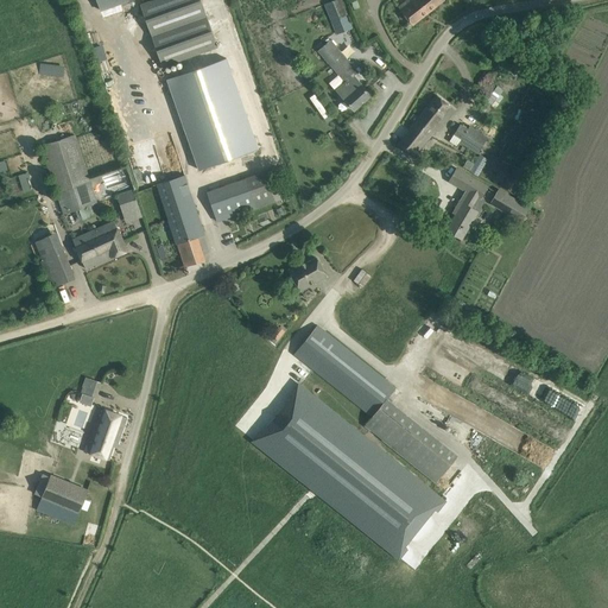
[(96,0),(100,11),(128,0),(96,0)]
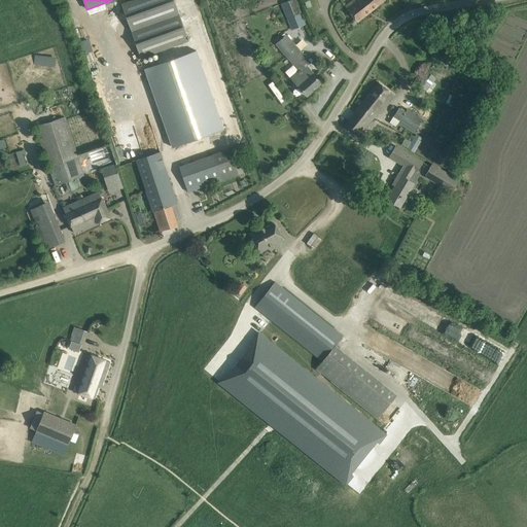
[(174,0),(132,0),(123,3),(141,58),(188,41),(174,0)]
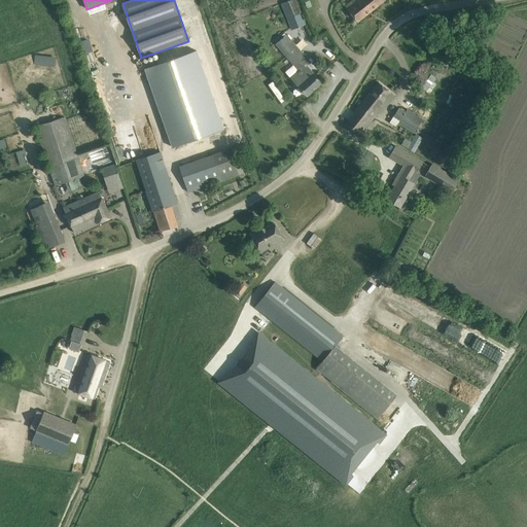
[(301,13),(294,0),(290,0),(281,4),(287,19),(301,13)]
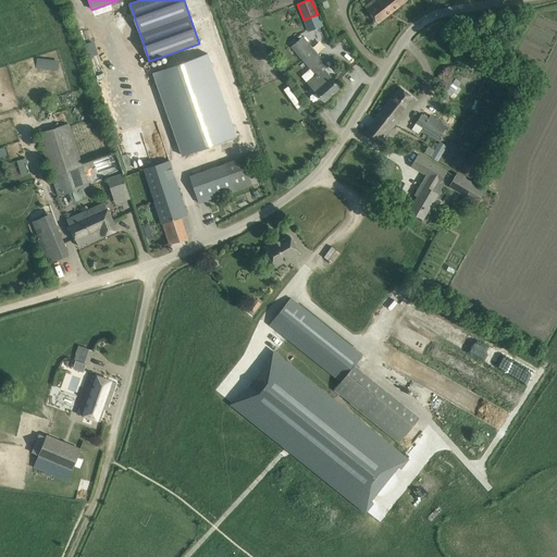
[(406,0),(373,0),(366,7),(379,23),(406,0)]
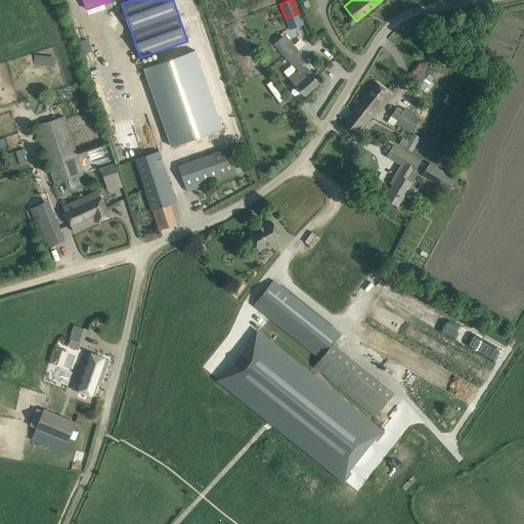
[(304,34),(296,34),(297,46),(305,45),(304,34)]
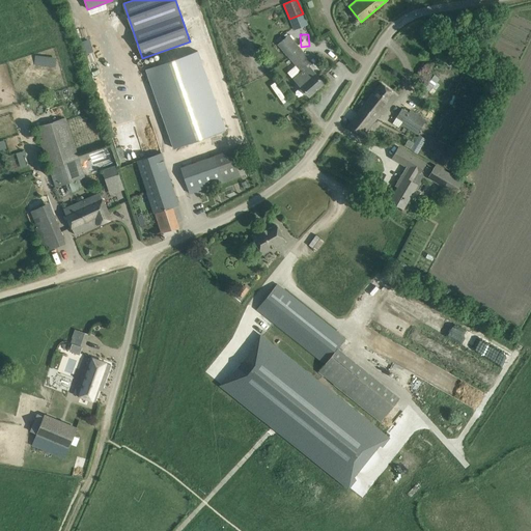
[(313,62),(306,55),(288,35),(278,44),(302,72),(295,78),(302,86),(301,86),(309,95),(324,83),(308,66),(313,62)]
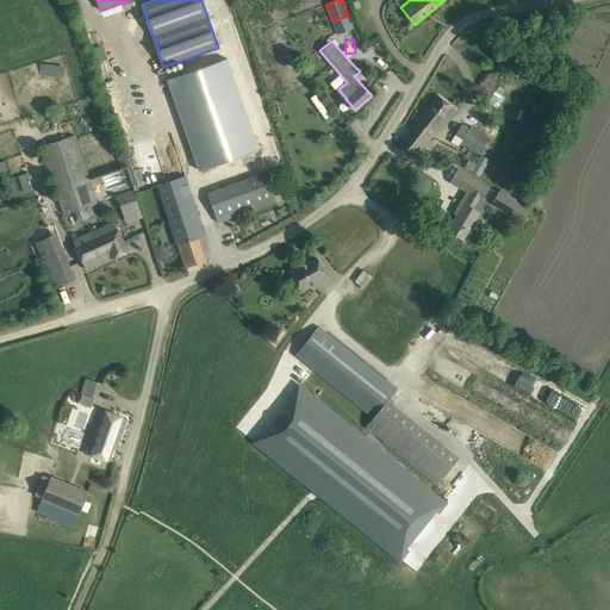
[(201,176),(260,156),(229,67),(170,87),(201,176)]
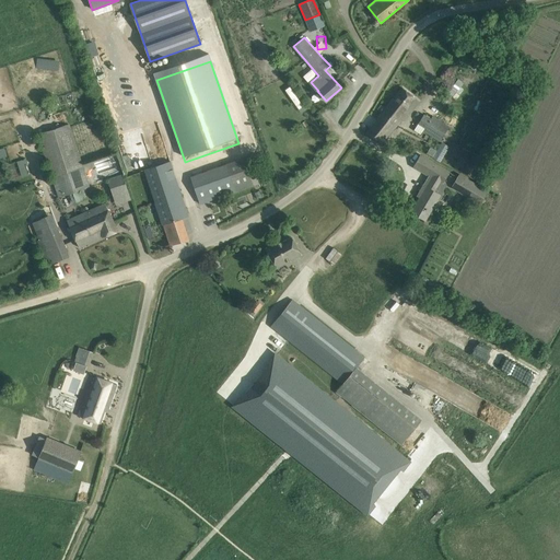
[(290,86),(284,90),(299,108),(303,105),(290,86)]
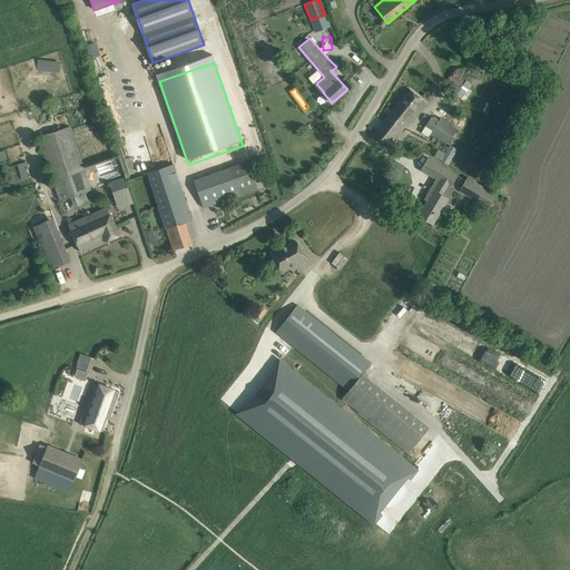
[(406,128),(426,102),(410,89),(373,136),(387,147),(405,127),(406,128)]
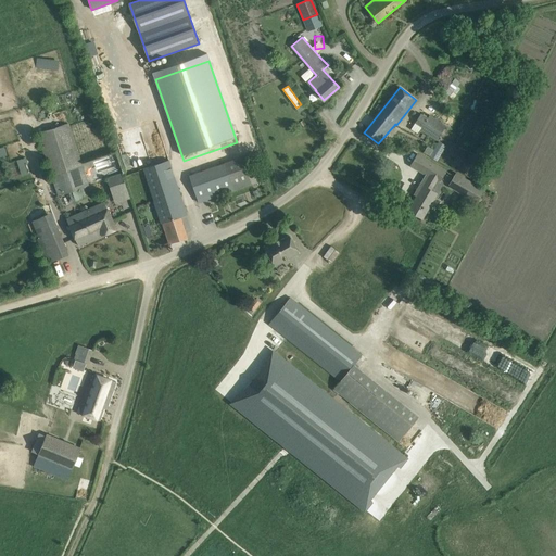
[(421,127),(420,129),(437,140),(446,126),(429,115),(428,117),(421,114),(415,123),(421,127)]
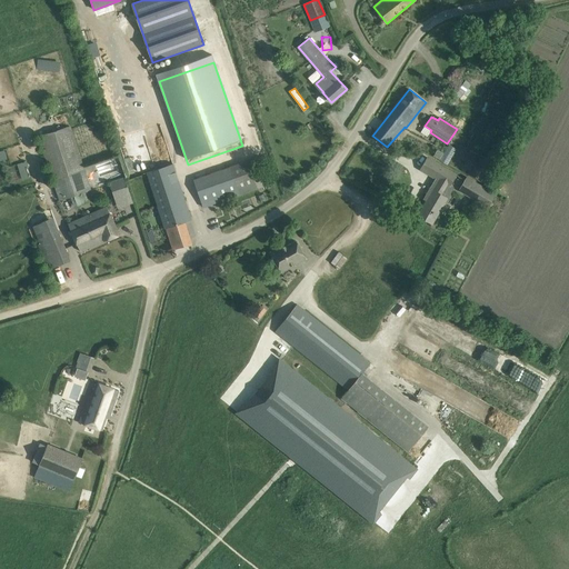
[(91,190),(70,127),(39,137),(60,200),(91,190)]
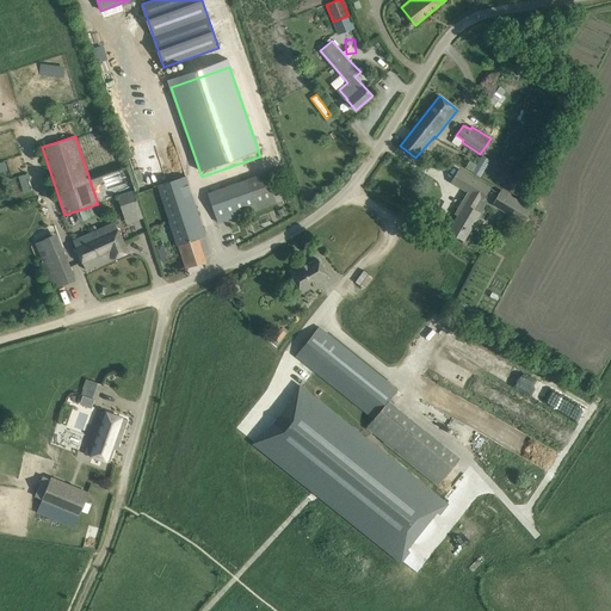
[(476,167),(480,168),(483,171),(489,160),(482,155),(476,167)]
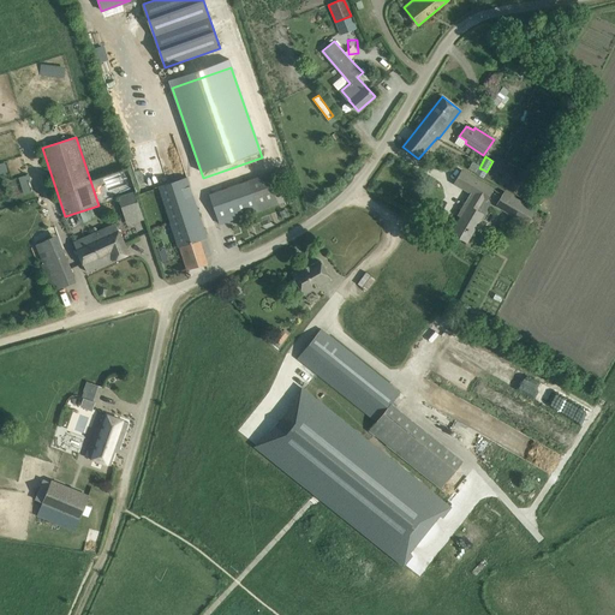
[(461,216),(452,233),(461,239),(467,242),(475,230),(481,220),(483,214),(490,204),(485,201),(493,189),(472,177),(463,171),(454,183),(471,192),(477,196),(470,206),(469,204),(461,216)]
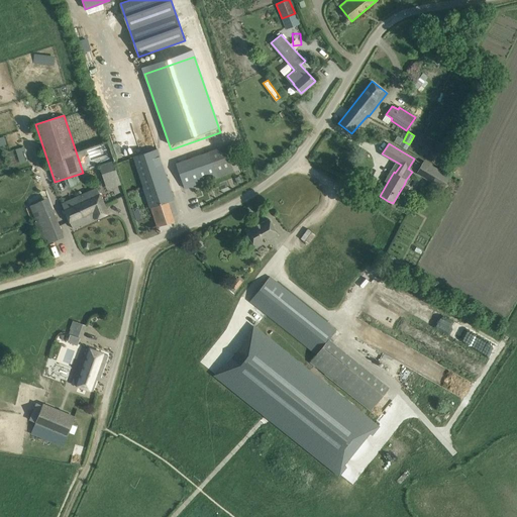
[(0,157),(3,169),(27,161),(23,145),(8,150),(6,144),(0,145),(0,157)]
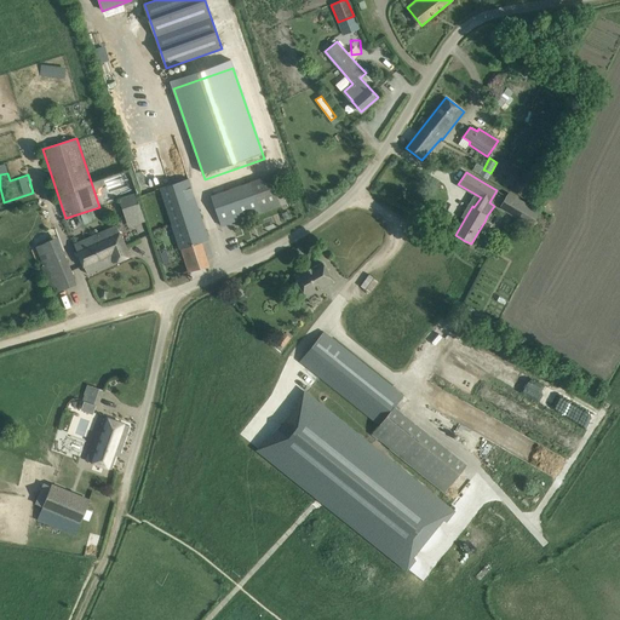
[(281,205),(270,174),(211,195),(222,225),(281,205)]
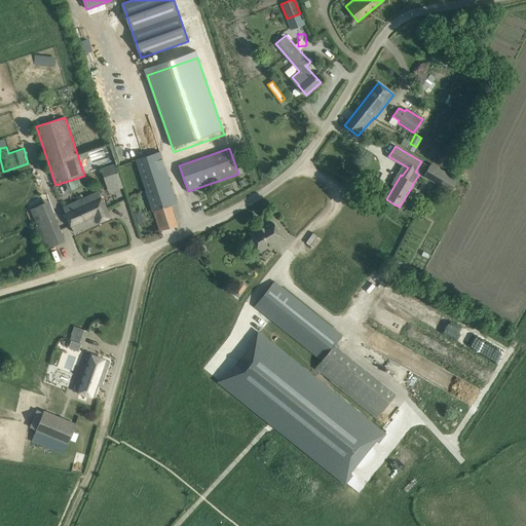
[(160,151),(136,159),(152,211),(154,211),(160,230),(177,224),(171,205),(177,203),(160,151)]
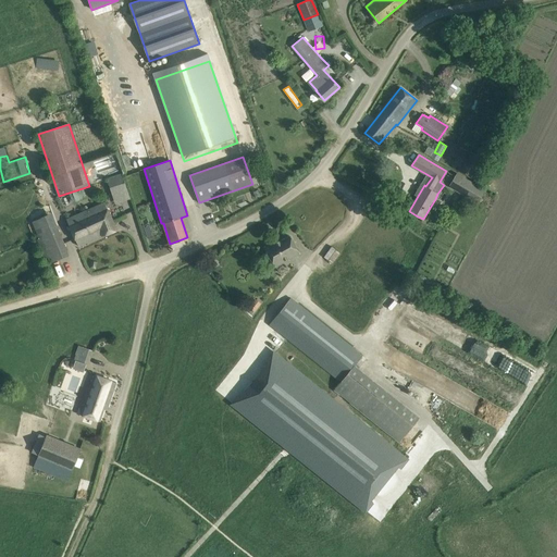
[(121,173),(106,178),(110,190),(125,185),(121,173)]
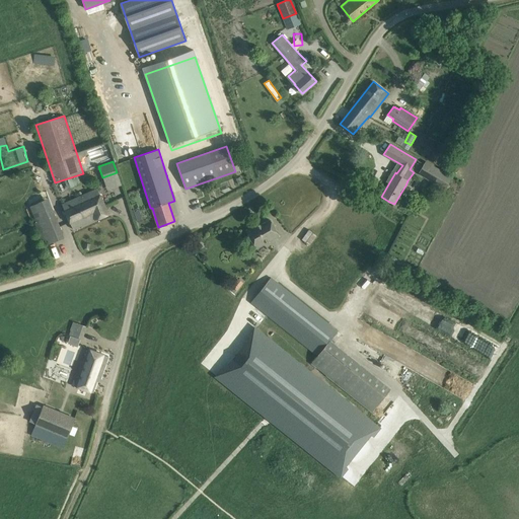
[(432,164),(424,177),(439,187),(447,173),(432,164)]
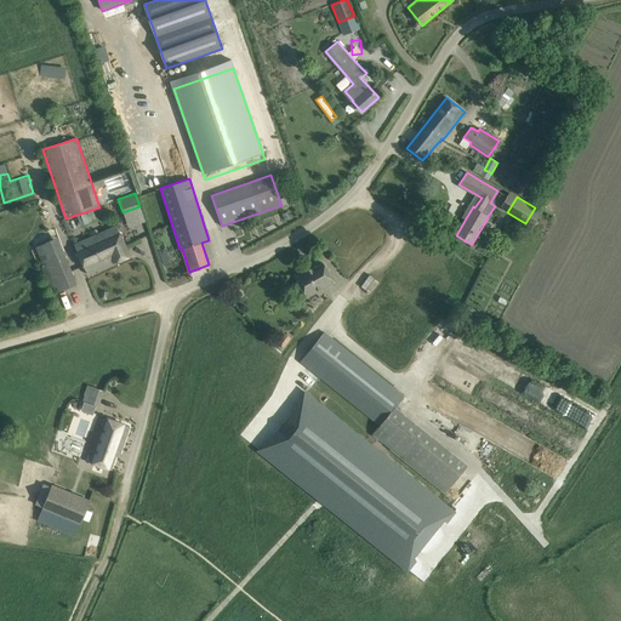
[(115,224),(101,232),(90,238),(89,237),(78,241),(74,244),(83,263),(89,274),(130,255),(125,244),(115,224)]
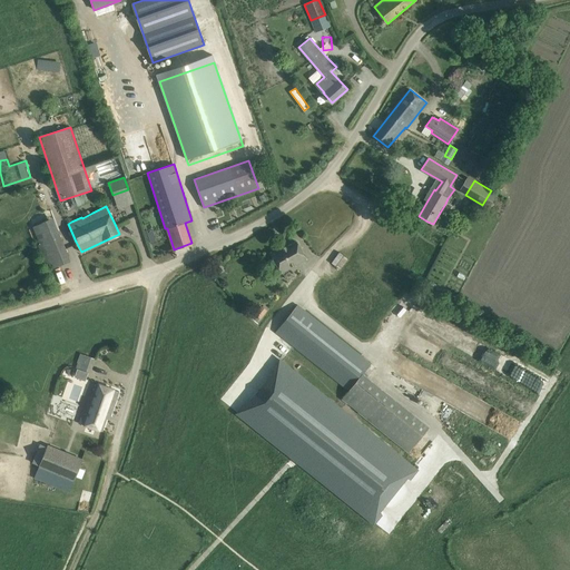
[(48,269),(52,268),(70,261),(66,251),(52,218),(32,226),(40,244),(38,245),(45,259),(48,269)]
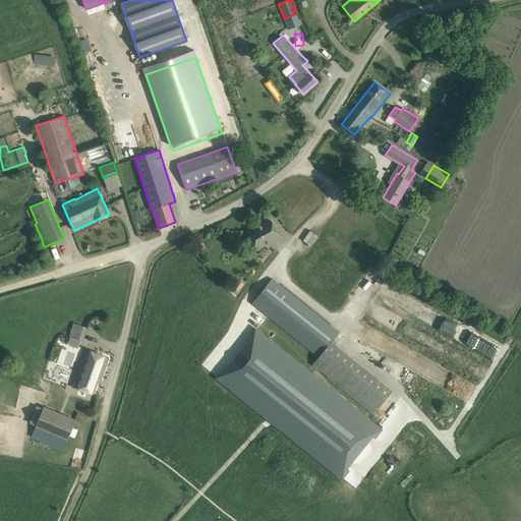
[(247,231),(256,247),(264,243),(265,245),(280,236),(271,221),(259,227),(258,225),(247,231)]
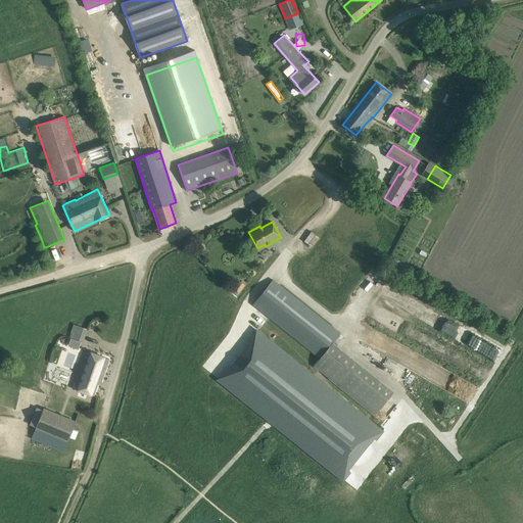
[(312,246),(319,237),(310,231),(303,240),(312,246)]
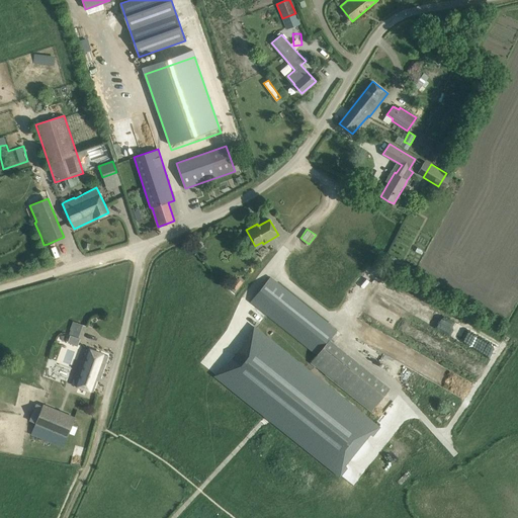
[(391,267),(395,269),(395,268),(401,271),(406,263),(392,255),(389,260),(390,261),(386,265),(390,267),(391,267)]
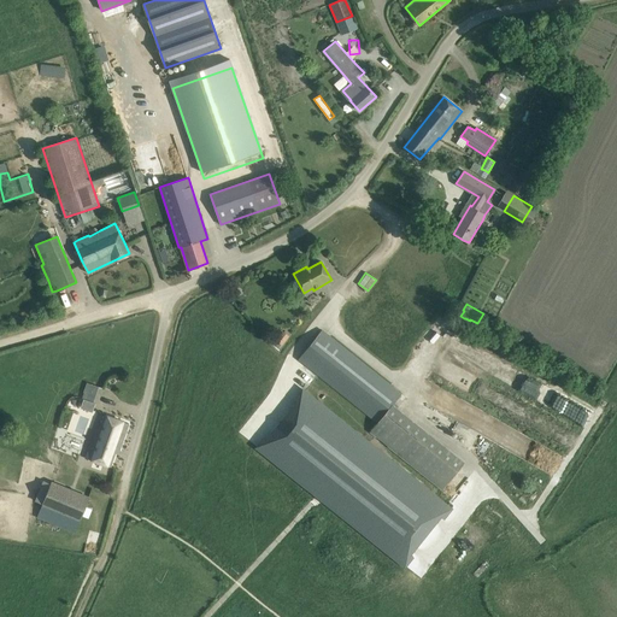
[(323,329),(298,360),(377,424),(393,404),(403,394),(323,329)]
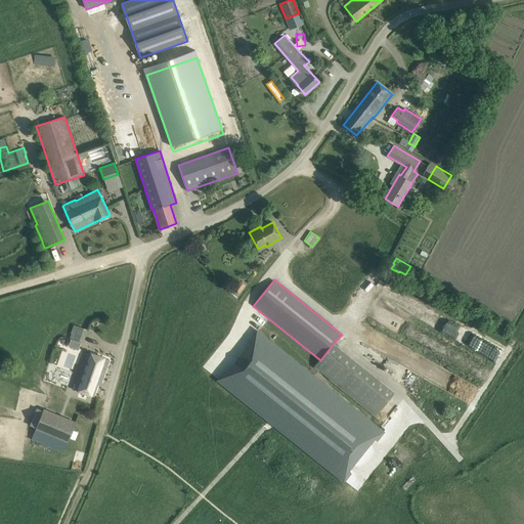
[(239,280),(232,291),(238,294),(245,285),(239,280)]
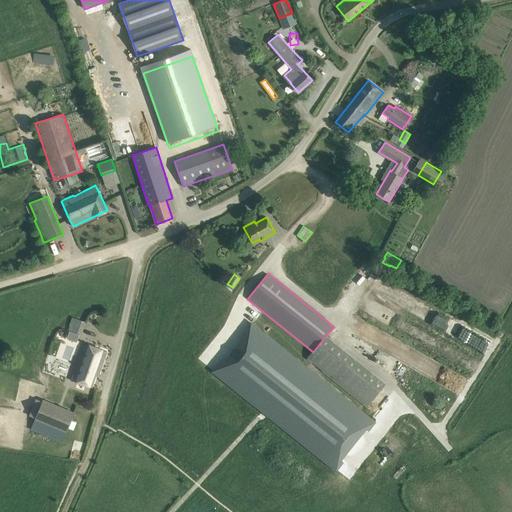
[(416,285),(421,276),(417,274),(412,283),(416,285)]
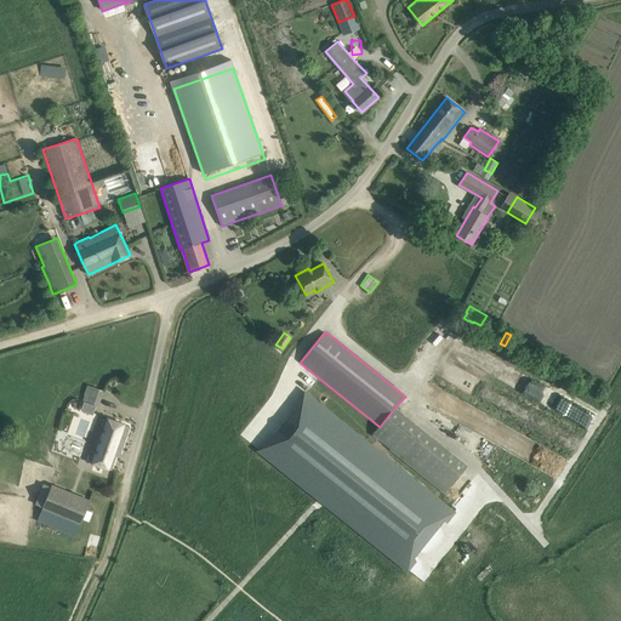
[(86,402),(85,408),(95,411),(102,389),(86,385),(81,400),(86,402)]
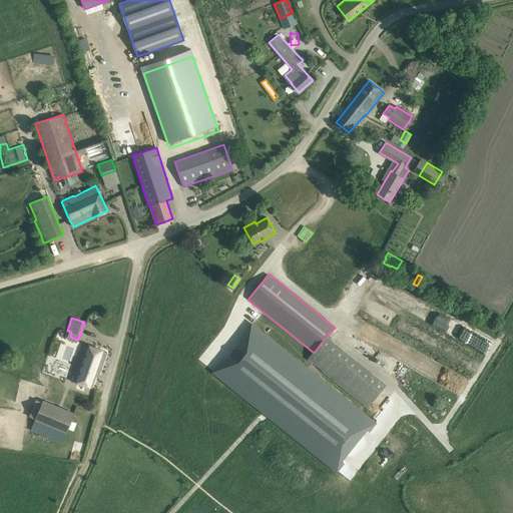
[(253,326),(215,373),(337,470),(344,463),(342,461),(367,430),(369,431),(375,423),(253,326)]
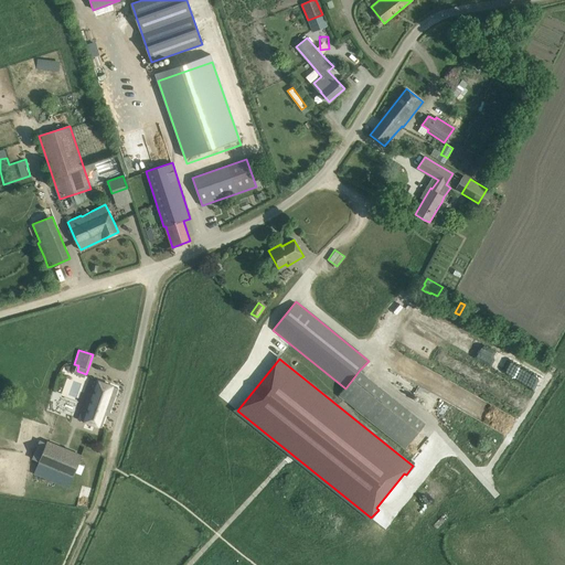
[(118,387),(107,384),(96,380),(92,394),(88,393),(80,419),(100,427),(106,412),(109,413),(118,387)]
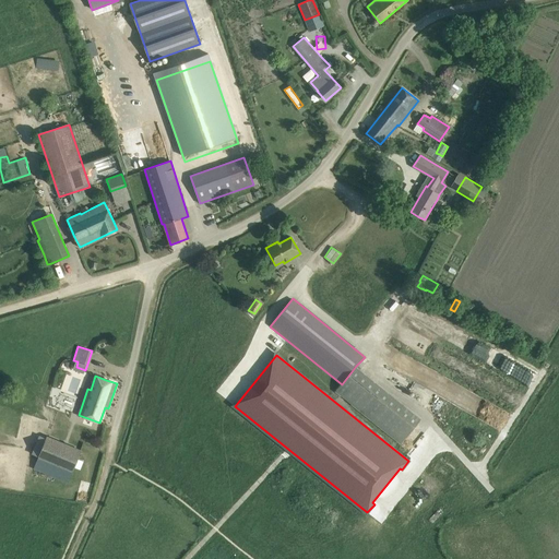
[(68,483),(81,451),(47,437),(47,438),(39,435),(32,453),(39,456),(34,468),(68,483)]
